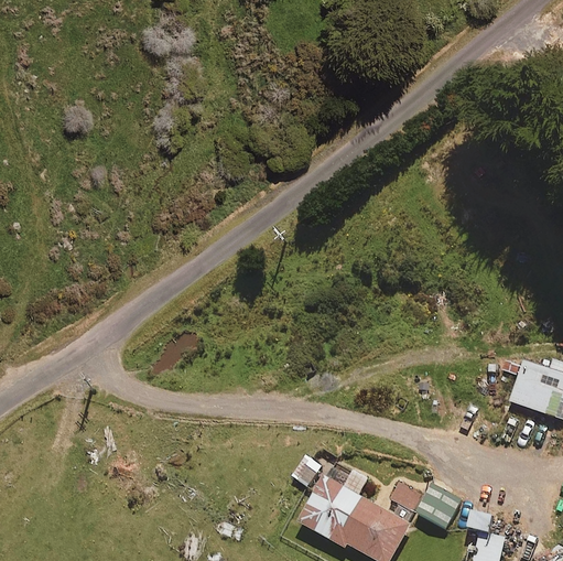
[(542,365),(523,358),(509,400),(562,419),(562,371),(562,369),(562,363),(544,356),(542,365)]
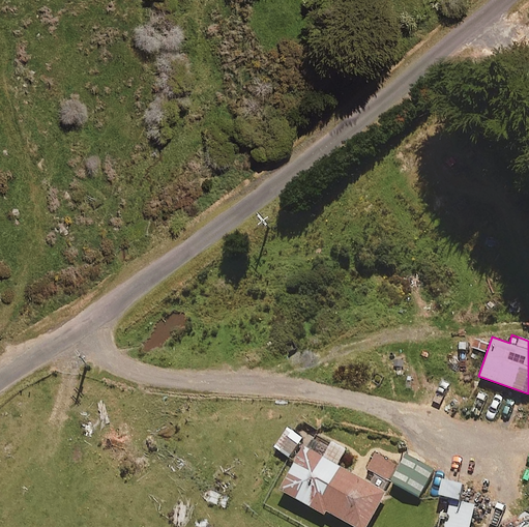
[(286,426),(271,446),(288,459),(303,437),(286,426)]
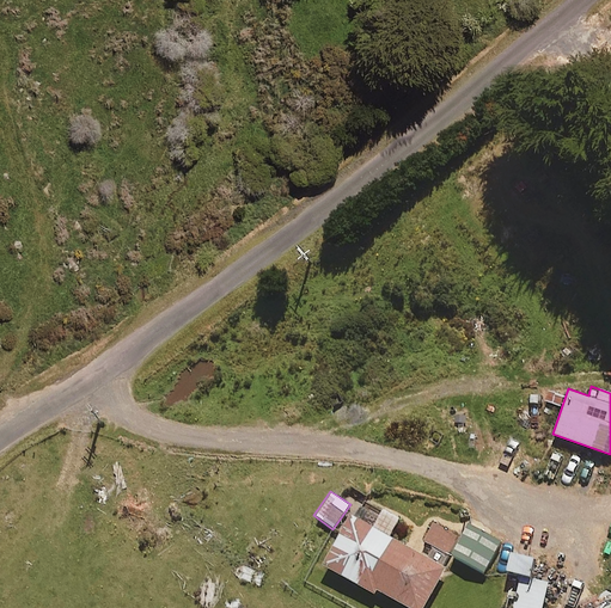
[(421,607),(445,567),(440,566),(459,530),(433,516),(419,541),(429,547),(423,557),(388,536),(398,517),(361,497),(323,565),(374,593),(376,589),(410,607),(421,607)]
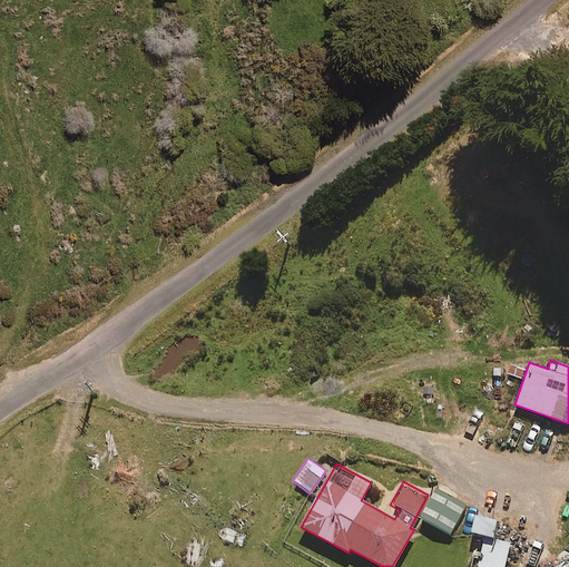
[(466,505),(438,490),(422,518),(450,533),(466,505)]
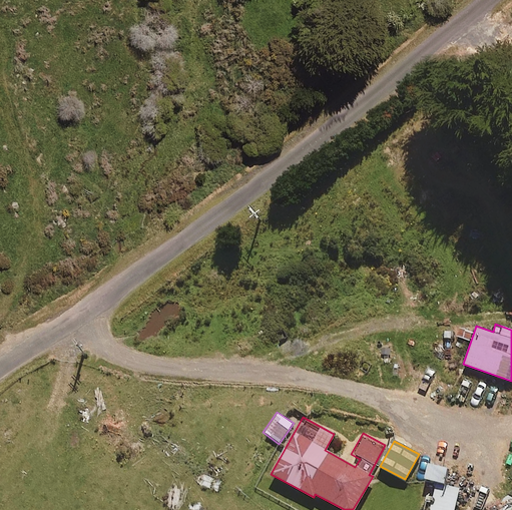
[(447,468),(428,464),(425,479),(443,483),(447,468)]
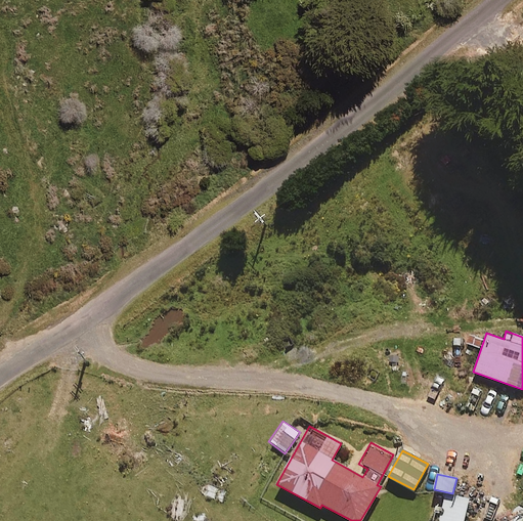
[(463,520),(468,502),(444,495),(438,520),(463,520)]
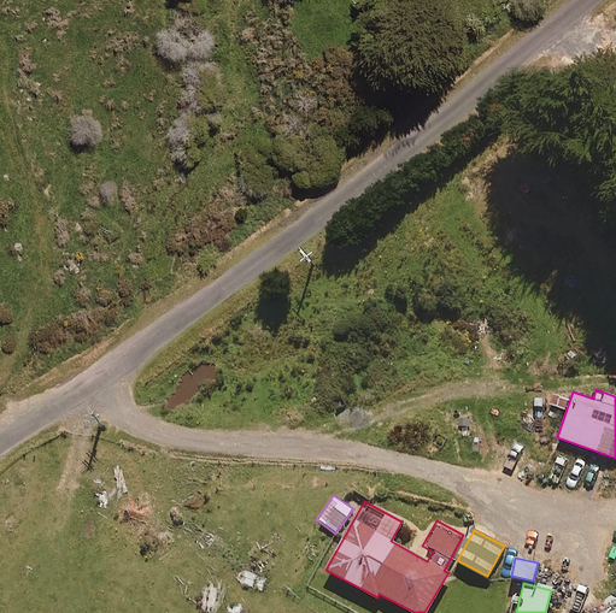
[(615,612),(615,599),(609,595),(597,612),(591,612),(590,612),(588,612),(615,612)]
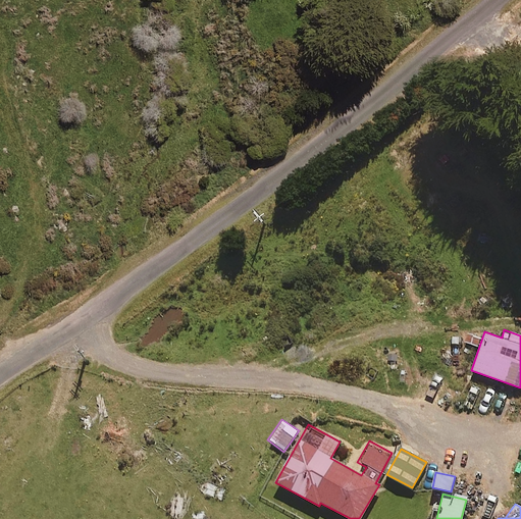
All buildings are outlined.
